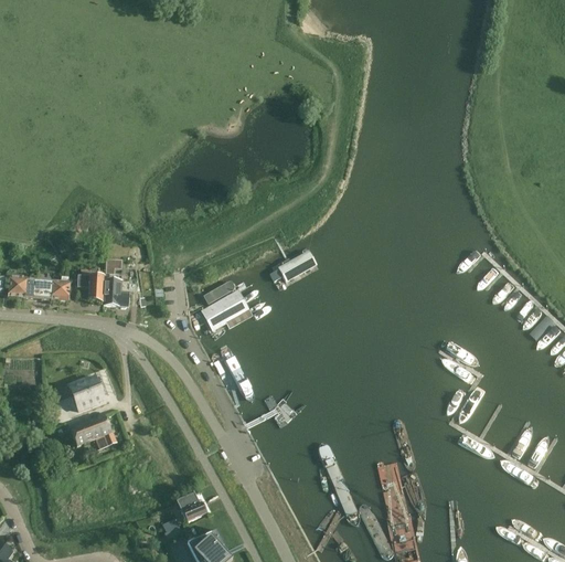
[(326,243),(268,272),(277,288),(334,261),(326,243)]
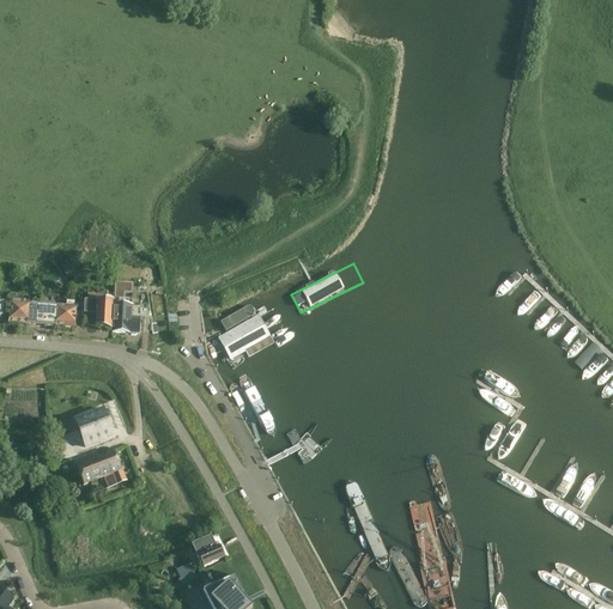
[(115,280),(113,317),(111,329),(139,332),(140,314),(133,314),(133,303),(127,303),(127,299),(123,299),(125,291),(132,292),(133,280),(115,280)]
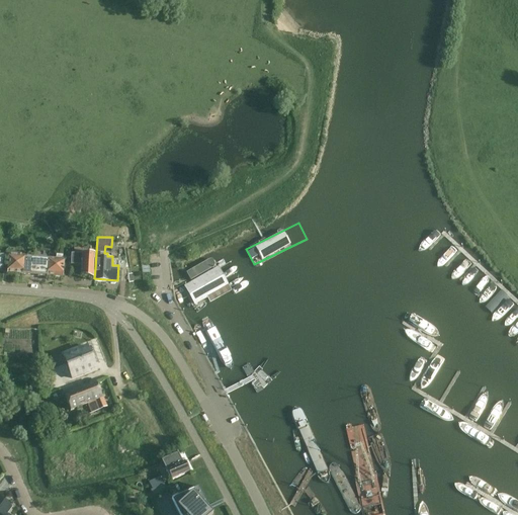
[(74,246),(74,251),(71,251),(71,262),(81,262),(80,272),(94,275),(96,252),(82,251),(82,247),(74,246)]
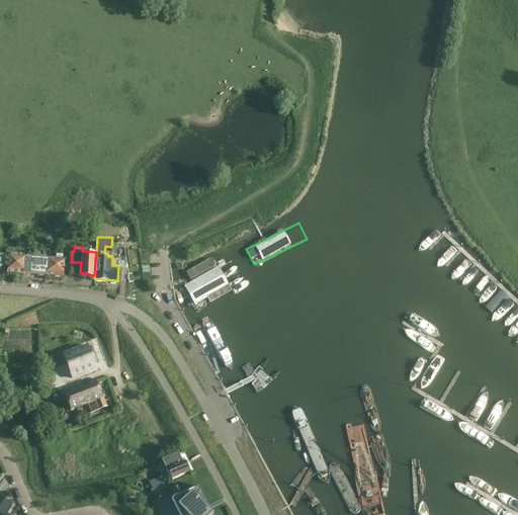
[(0,252),(0,265),(8,266),(7,270),(23,272),(24,260),(25,257),(29,257),(29,254),(24,254),(24,251),(22,248),(8,247),(5,250),(5,253),(0,252)]
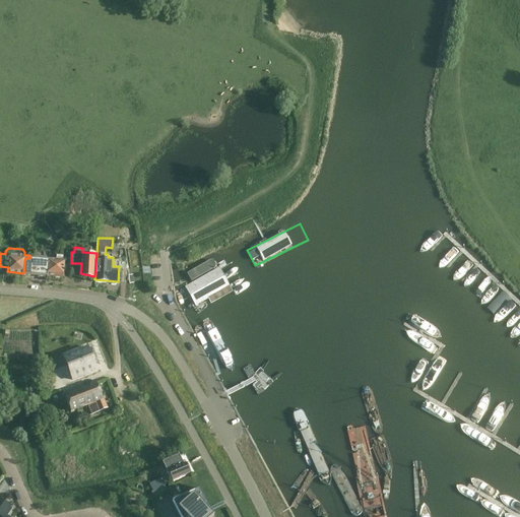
[(24,261),(23,273),(51,274),(52,257),(49,257),(49,250),(35,249),(34,256),(29,255),(29,258),(25,258),(24,261)]
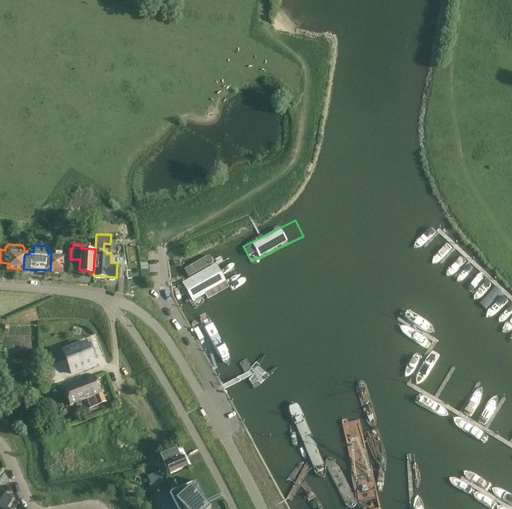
[(55,251),(55,253),(51,253),(50,270),(62,271),(62,261),(63,254),(61,254),(61,252),(55,251)]
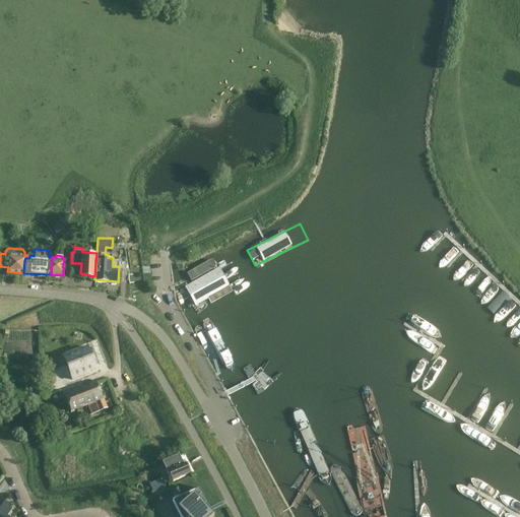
[(219,265),(186,283),(184,284),(195,303),(211,295),(213,298),(234,288),(219,265)]
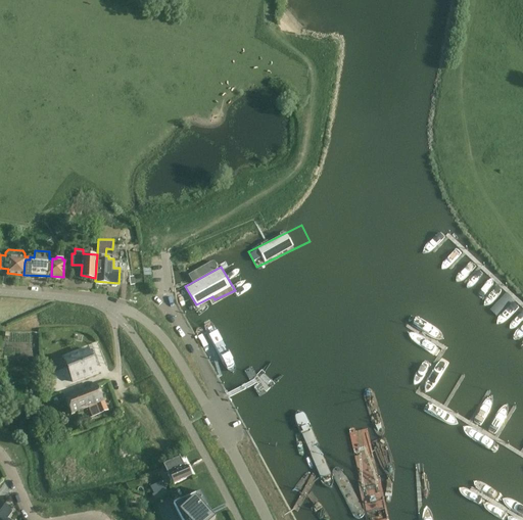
[(81,348),(62,356),(72,378),(96,368),(88,347),(81,350),(81,348)]
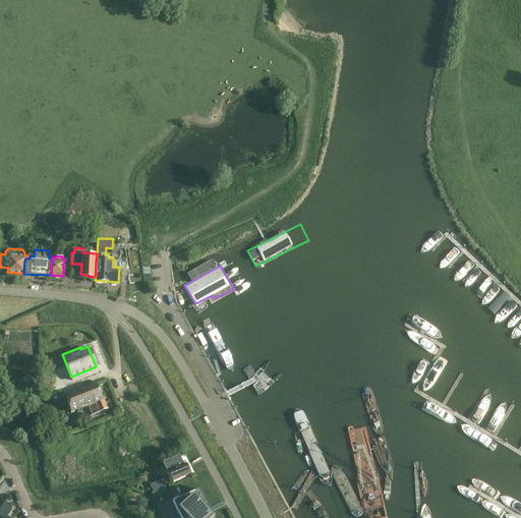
[(70,410),(88,404),(92,413),(95,412),(99,410),(107,407),(103,397),(102,397),(96,383),(64,395),(70,410)]
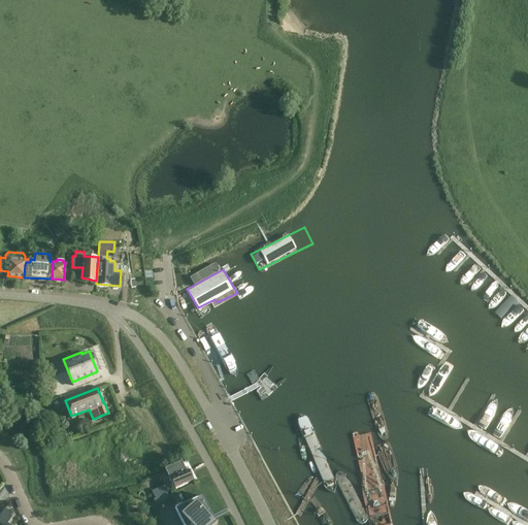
[(166,480),(170,478),(174,487),(193,478),(188,468),(187,469),(182,460),(165,468),(161,470),(166,480)]
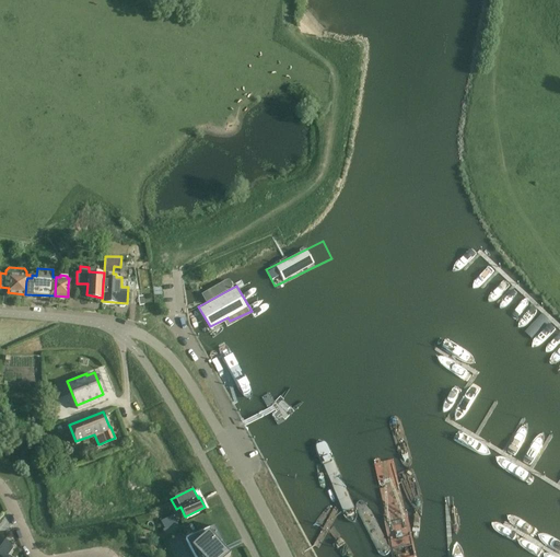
[(177,520),(162,525),(165,532),(179,526),(177,520)]
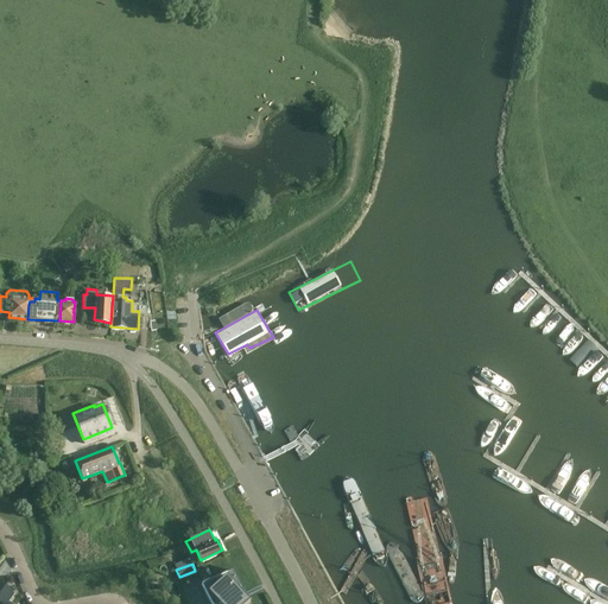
[(222,574),(202,585),(211,603),(245,603),(246,603),(249,601),(242,592),(245,590),(233,568),(222,574)]
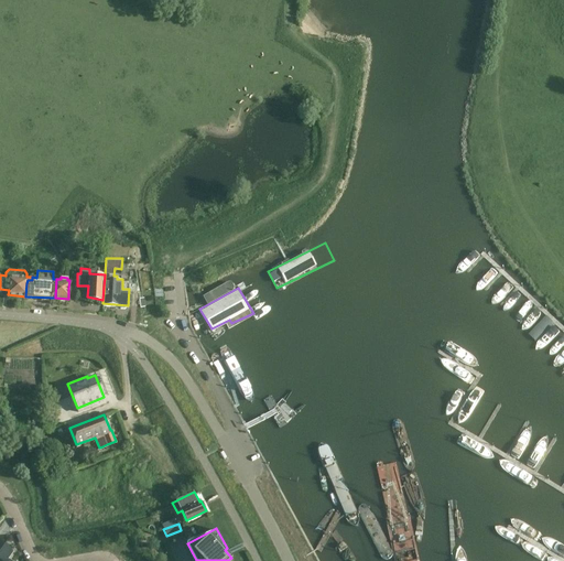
[(0,560),(12,560),(7,557),(12,550),(0,541),(0,560)]
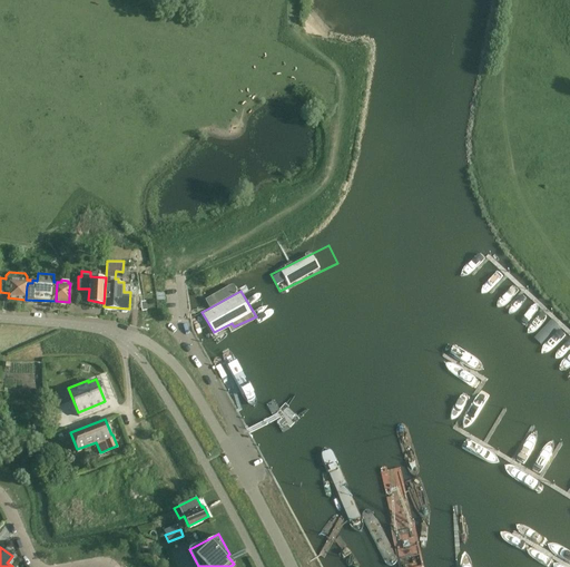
[(16,566),(17,566),(21,559),(12,555),(9,563),(16,566)]
